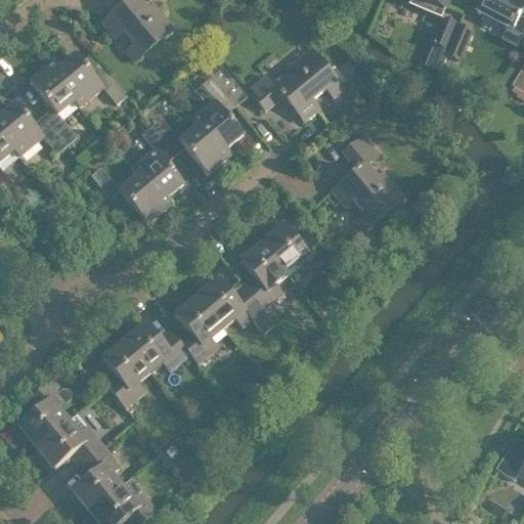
[(125,0),(126,0),(124,2),(126,4),(101,24),(114,38),(123,31),(135,46),(126,53),(134,63),(174,31),(154,5),(147,10),(139,0),(125,0)]
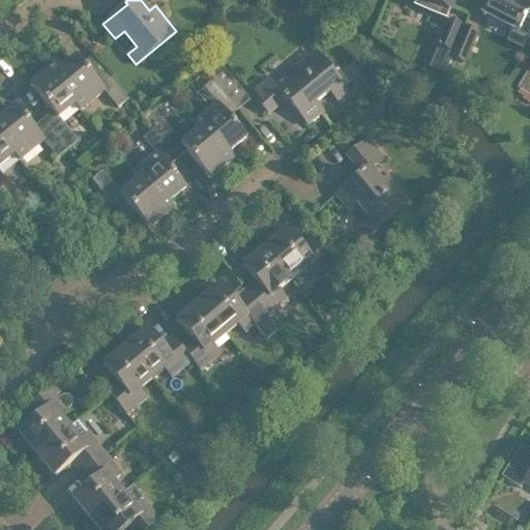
[(405,0),(405,2),(414,6),(444,19),(448,8),(450,8),(453,0),(405,0)]
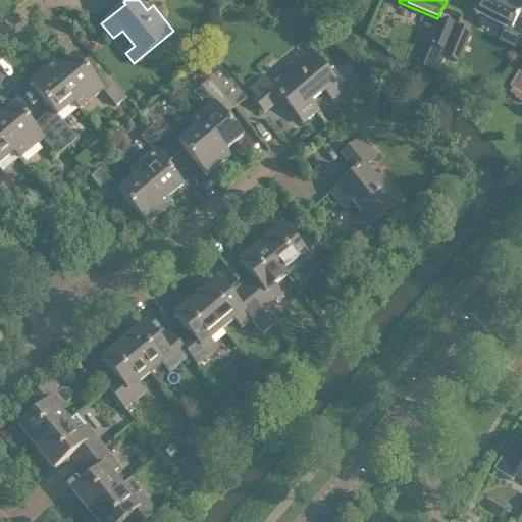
[(480,0),(474,11),(511,30),(521,7),(521,1),(518,0),(480,0)]
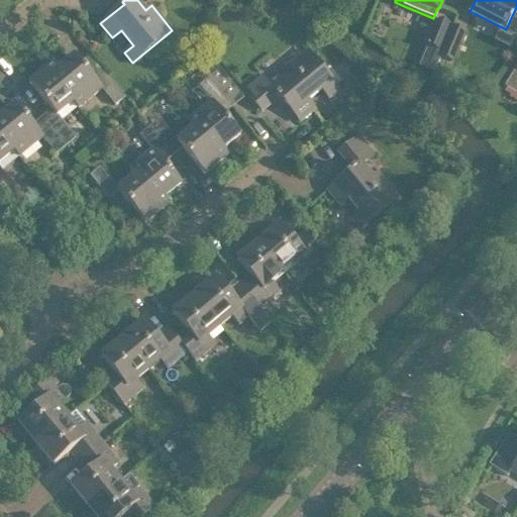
[(437,19),(426,45),(437,50),(448,24),(437,19)]
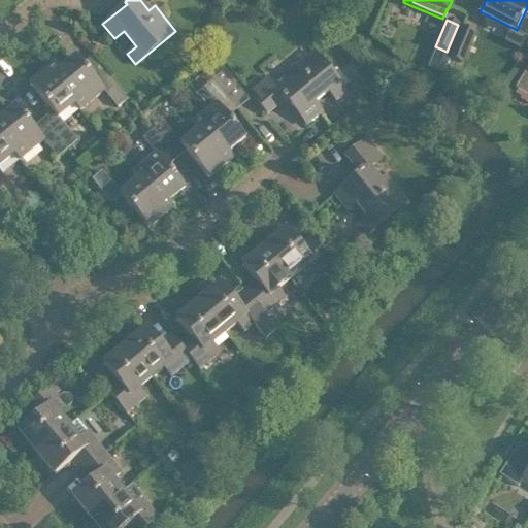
[(465,26),(452,58),(460,61),(473,29),(465,26)]
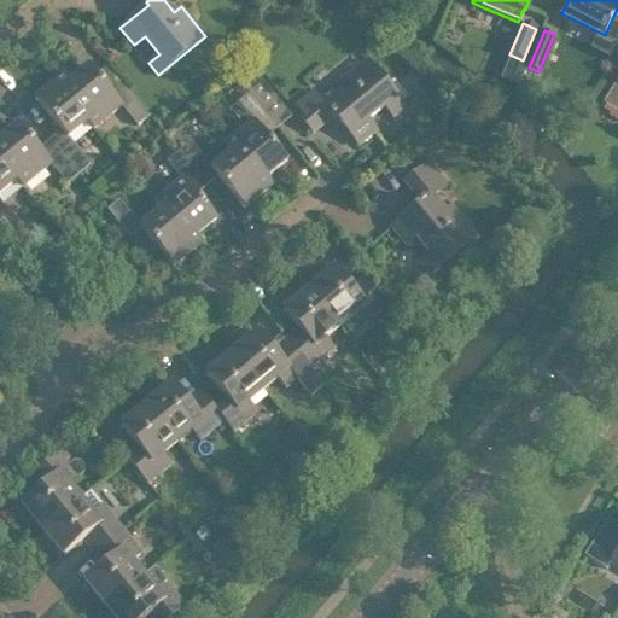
[(342,89),(325,103),(314,89),(292,108),(312,130),(331,115),(332,117),(334,115),(357,144),(374,130),(366,120),(383,105),(392,115),(404,105),(366,59),(337,83),(342,89)]
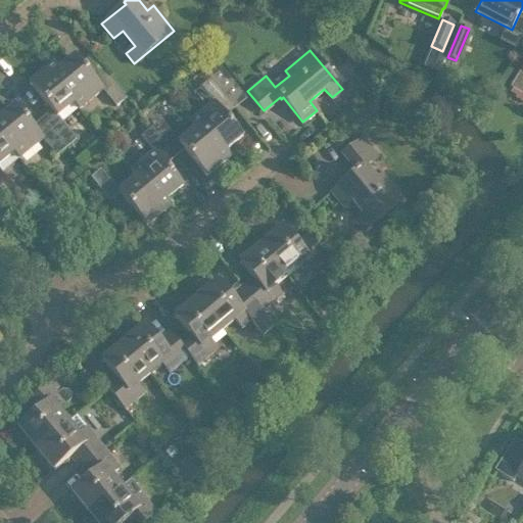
[(69,83),(65,86),(62,89),(74,102),(73,102),(78,108),(101,89),(115,105),(126,98),(106,74),(96,82),(76,55),(58,68),(58,69),(69,83)]
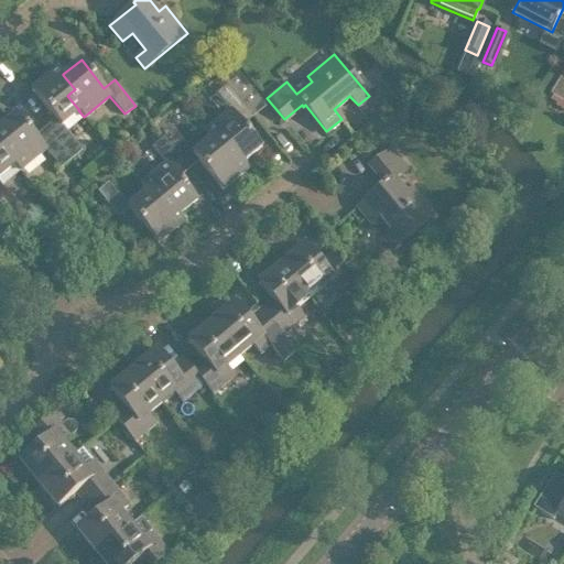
[(67,96),(71,93),(75,89),(63,75),(63,74),(57,67),(31,89),(60,125),(50,132),(71,158),(82,150),(61,125),(78,110),(79,110),(67,96)]
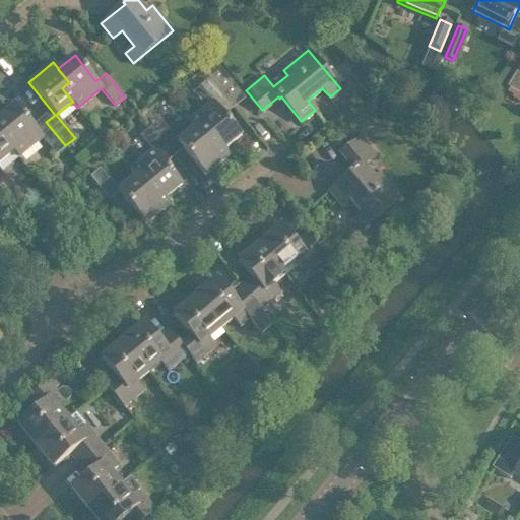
[(213,62),(203,71),(224,96),(235,87),(213,62)]
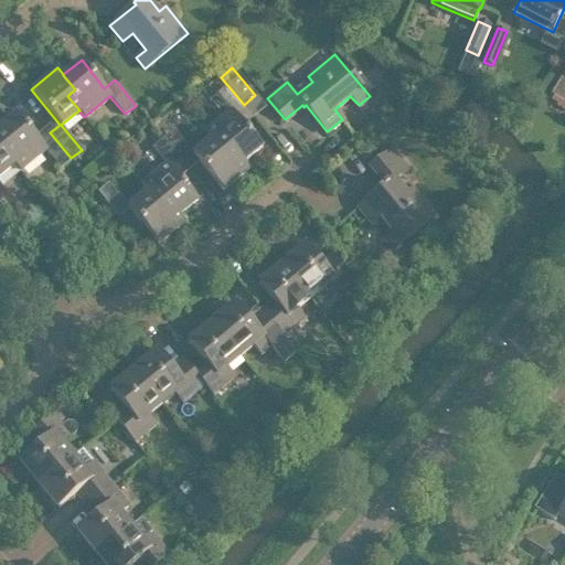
[(564,67),(550,92),(564,100),(564,67)]
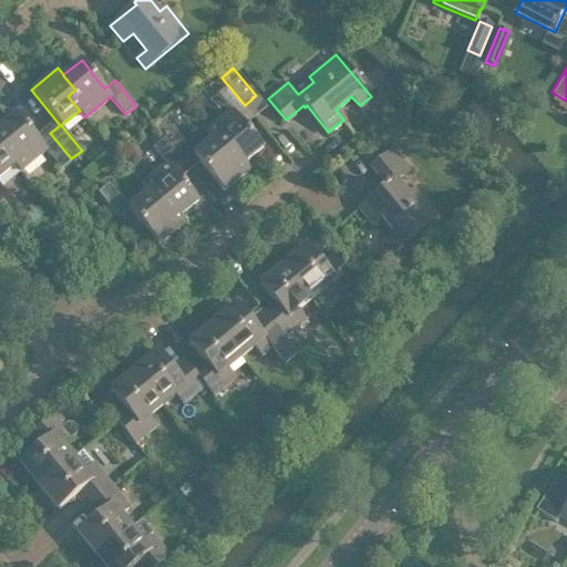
[(408,91),(401,82),(390,91),(397,100),(402,94),(408,91)]
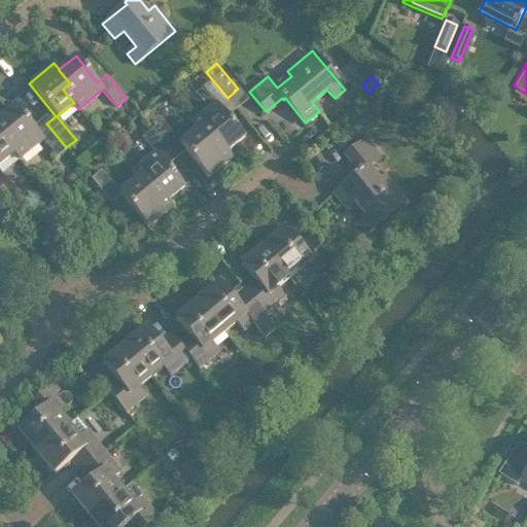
[(209,143),(212,140),(215,137),(226,150),(243,137),(221,110),(232,103),(227,98),(212,79),(202,88),(216,104),(191,125),(197,130),(198,130),(209,143)]
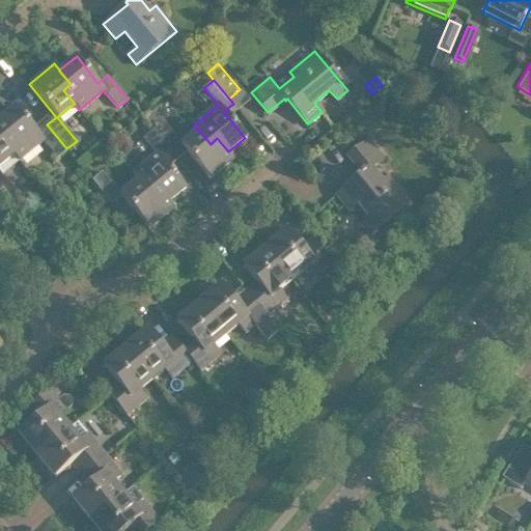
[(139,111),(148,104),(143,96),(134,104),(139,111)]
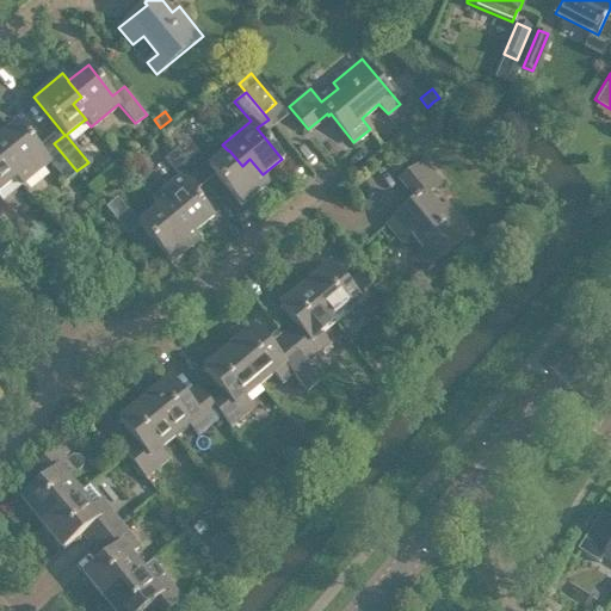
[(427,113),(426,128),(440,129),(442,115),(427,113)]
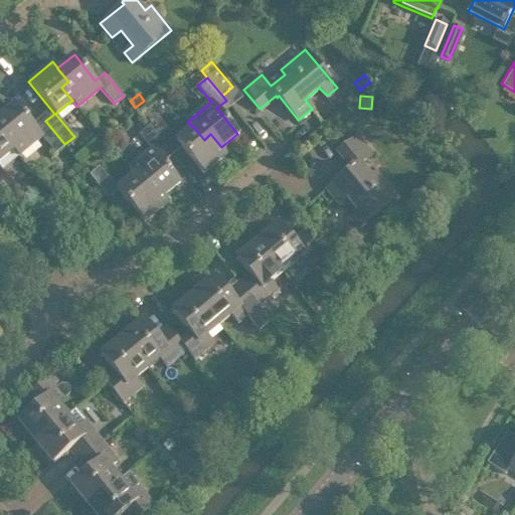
[(0,120),(8,130),(5,133),(2,136),(13,149),(17,155),(41,136),(54,152),(64,144),(45,121),(36,129),(15,103),(0,115),(0,120)]
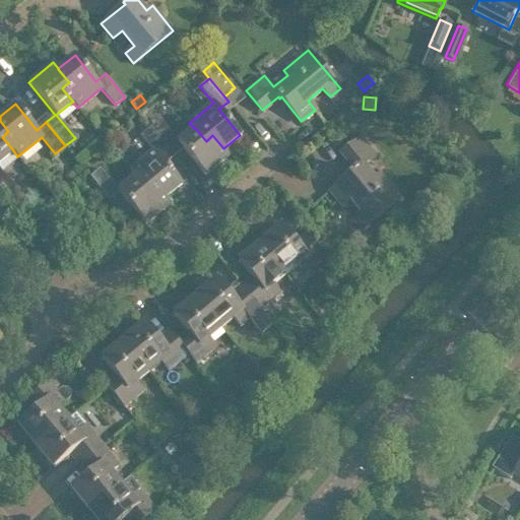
[(204,175),(224,157),(229,154),(223,148),(212,135),(209,138),(206,141),(195,128),(194,128),(178,141),(159,119),(149,127),(169,150),(178,142),(204,175)]
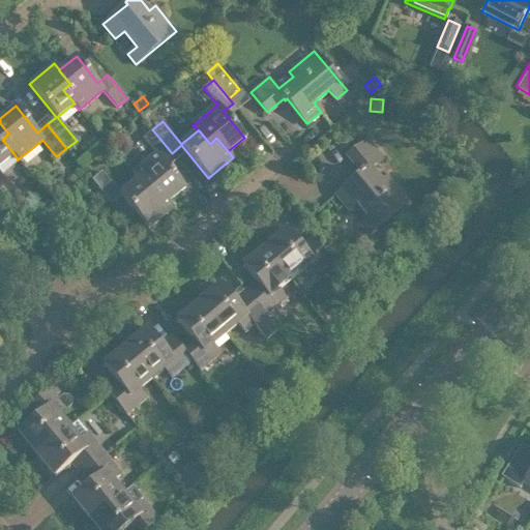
[(0,203),(5,199),(16,190),(0,171),(0,164),(13,153),(2,140),(5,137),(8,134),(0,123),(0,203)]
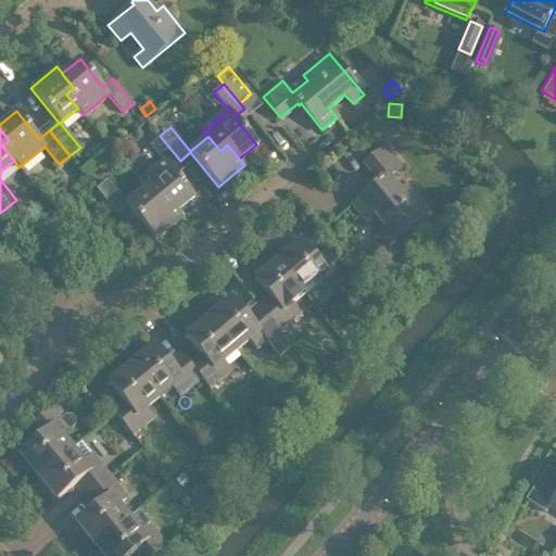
[(155,203),(160,200),(163,198),(175,212),(176,211),(193,197),(171,169),(180,161),(160,136),(150,143),(164,162),(138,184),(143,189),(144,189),(155,203)]
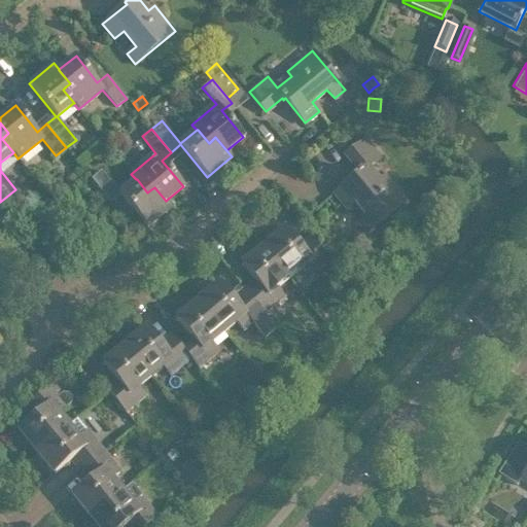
[(334,192),(346,207),(354,200),(366,214),(357,221),(366,233),(406,200),(385,174),(379,179),(369,166),(380,156),(364,138),(344,154),(358,171),(356,172),(357,174),(334,192)]
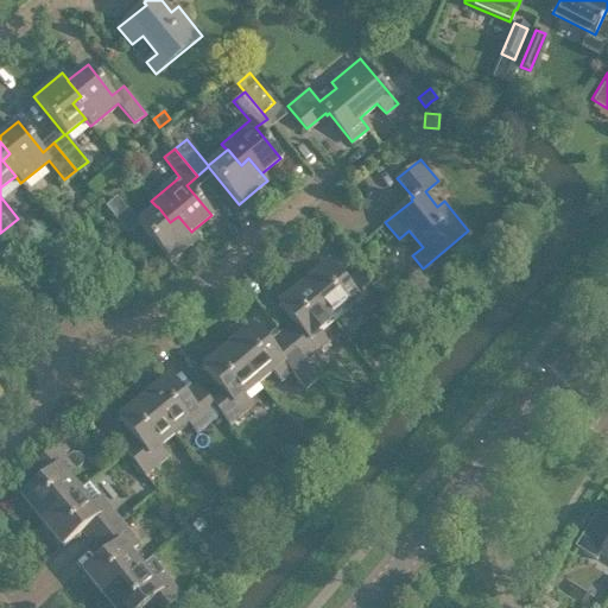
[(169,261),(194,242),(198,238),(192,230),(191,232),(178,216),(175,219),(170,222),(158,207),(157,207),(138,222),(116,195),(106,204),(127,232),(138,223),(169,261)]
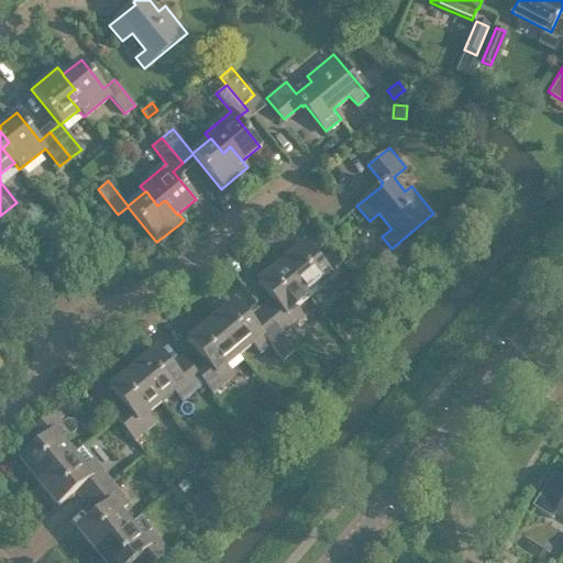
[(305,243),(280,263),(309,298),(322,287),(330,296),(352,277),(333,254),(321,264),(305,243)]
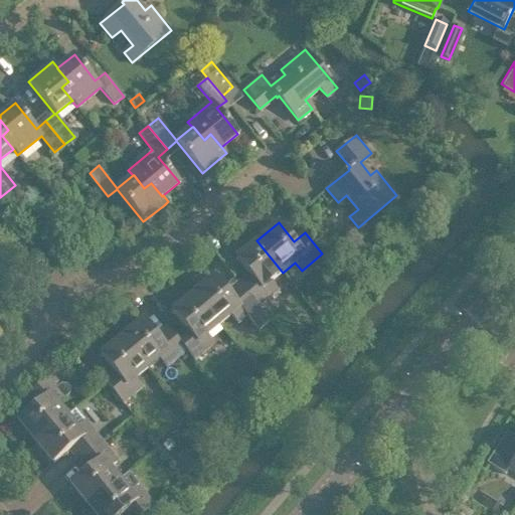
[(240,286),(258,307),(279,290),(272,282),(283,273),(256,240),(235,259),(250,277),(240,286)]
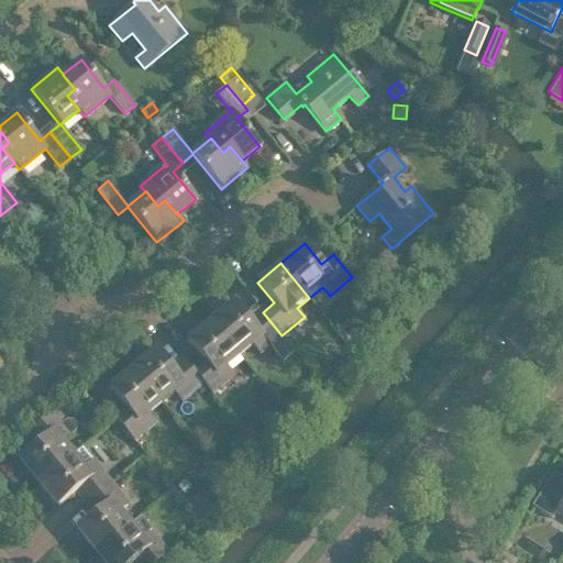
[(210,320),(239,355),(252,344),(260,353),(282,335),(263,312),(258,307),(246,317),(234,301),(210,320)]
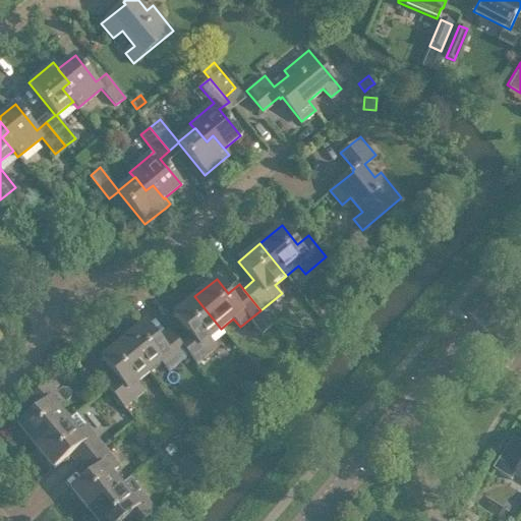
[(178,342),(188,353),(195,363),(217,346),(210,338),(221,329),(194,296),(173,314),(188,333),(178,342)]
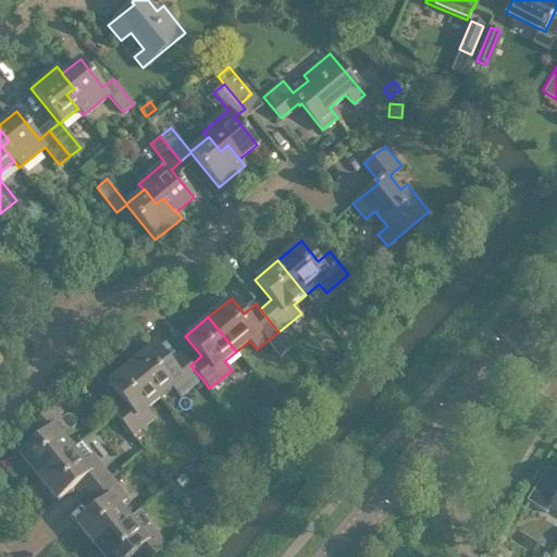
[(132,363),(159,397),(172,387),(180,396),(201,378),(190,366),(183,356),(171,364),(155,345),(132,363)]
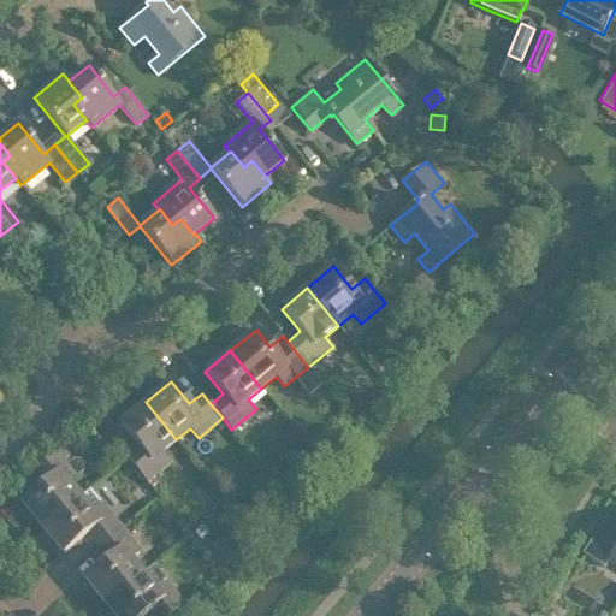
[(126,456),(146,480),(170,461),(161,451),(176,439),(146,402),(119,424),(138,446),(126,456)]
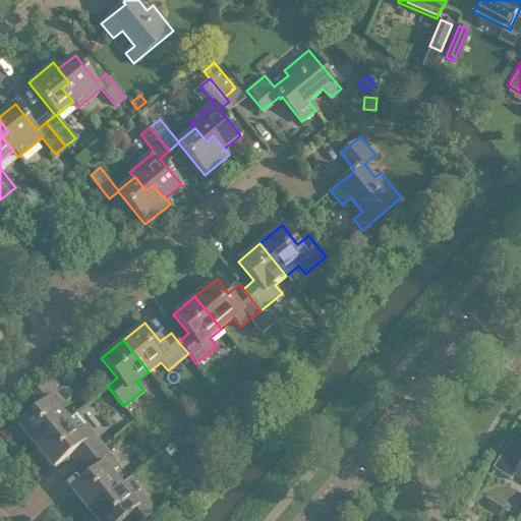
[(48,380),(26,397),(36,408),(17,424),(35,446),(67,420),(56,407),(66,399),(67,394),(63,390),(58,390),(54,393),(52,390),(55,388),(48,380)]
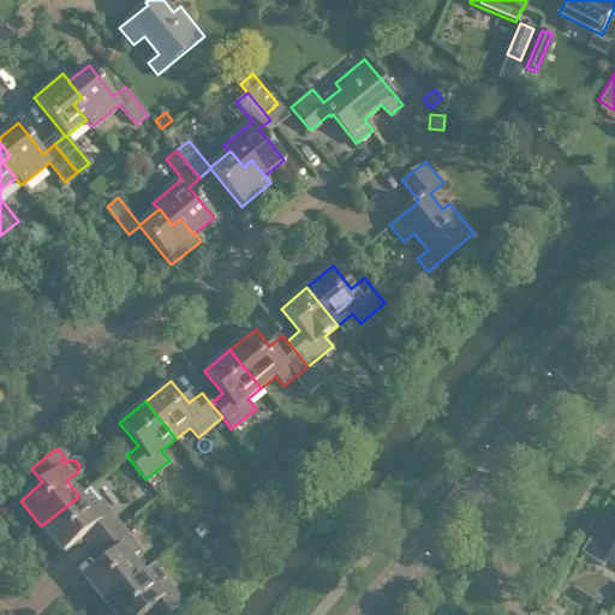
[(85,533),(95,545),(120,526),(101,502),(91,511),(79,496),(41,526),(63,553),(85,533)]
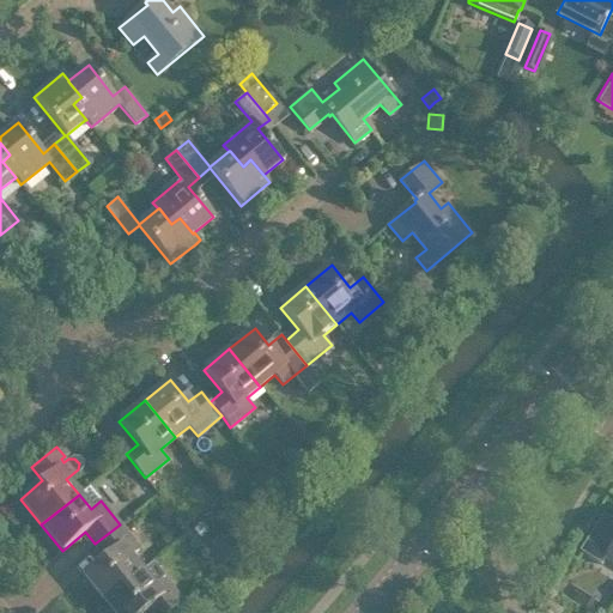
[(612,560),(612,525),(600,516),(580,548),(601,562),(605,556),(612,560)]
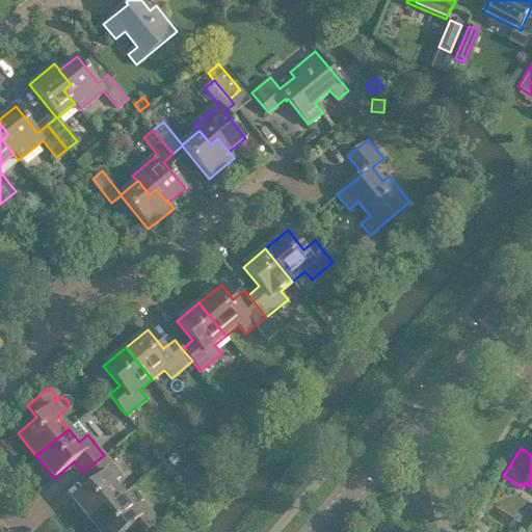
[(72,499),(90,522),(123,495),(113,482),(121,476),(104,455),(82,472),(91,483),(72,499)]
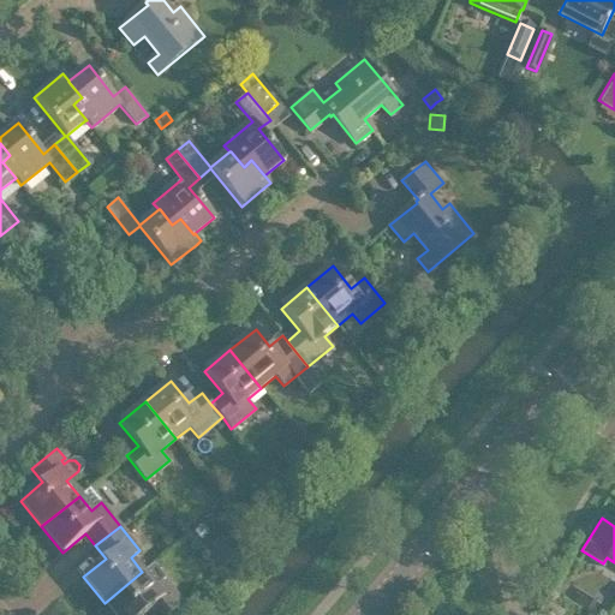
[(238,543),(224,556),(230,563),(244,550),(238,543)]
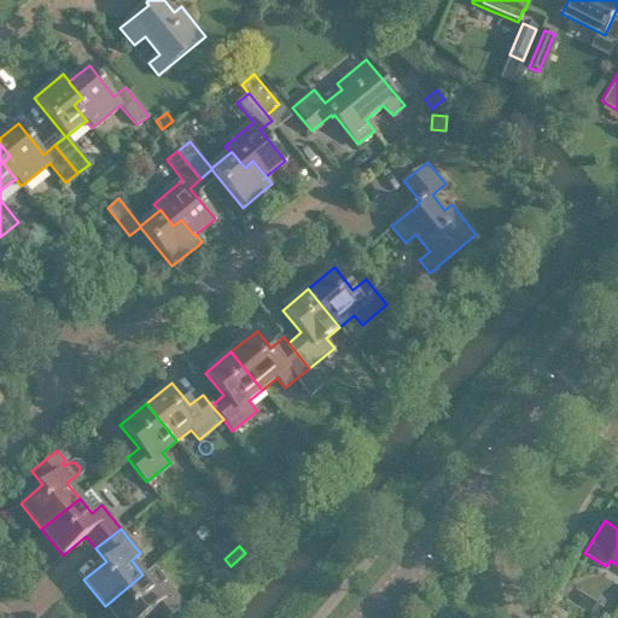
[(143,575),(105,606),(115,617),(141,617),(149,613),(152,617),(167,617),(184,605),(164,581),(155,588),(143,575)]
